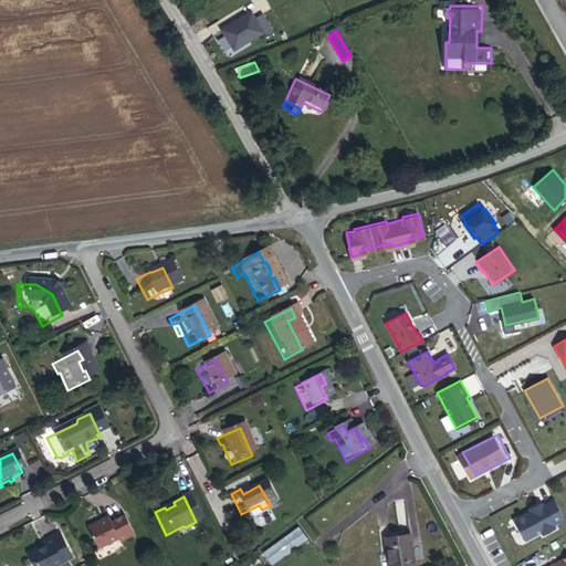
[(564,517),(553,499),(542,504),(541,502),(530,509),(531,511),(514,520),(525,538),(541,530),(542,533),(554,526),(553,523),(564,517)]
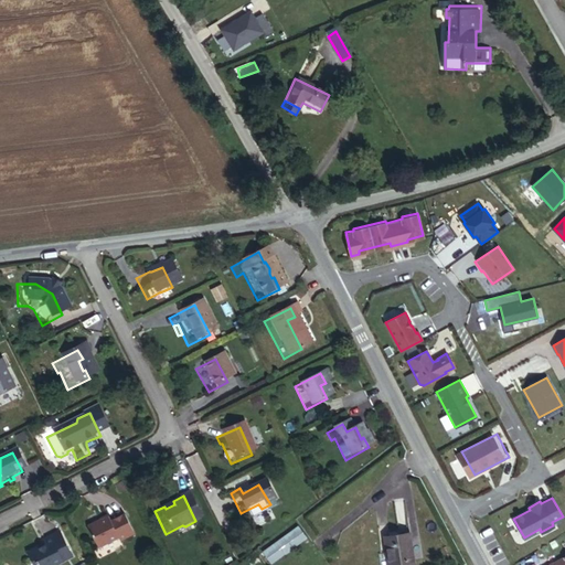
[(126,541),(116,521),(102,529),(98,524),(80,533),(89,554),(108,545),(110,548),(126,541)]
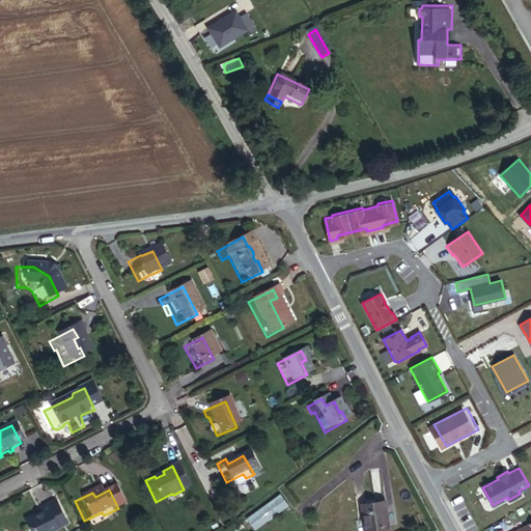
[(247,520),(255,530),(256,530),(290,507),(281,495),(247,520)]
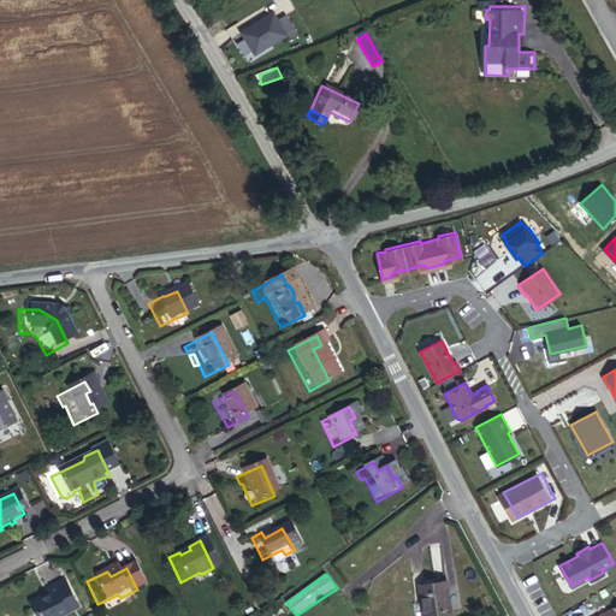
[(65,615),(63,611),(67,608),(58,586),(41,594),(45,602),(40,604),(37,602),(24,609),(27,615),(65,615)]
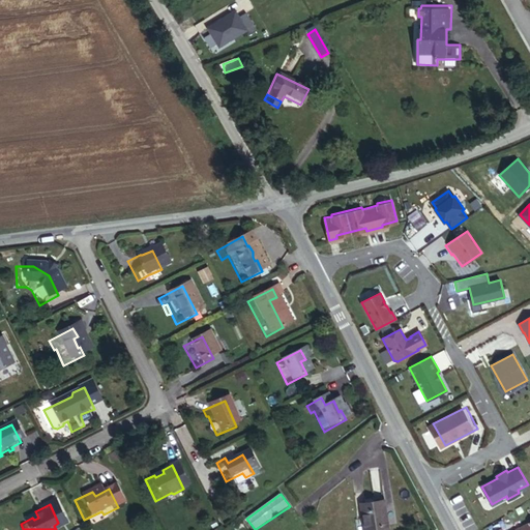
[(381,529),(379,505),(353,506),(355,529),(381,529)]
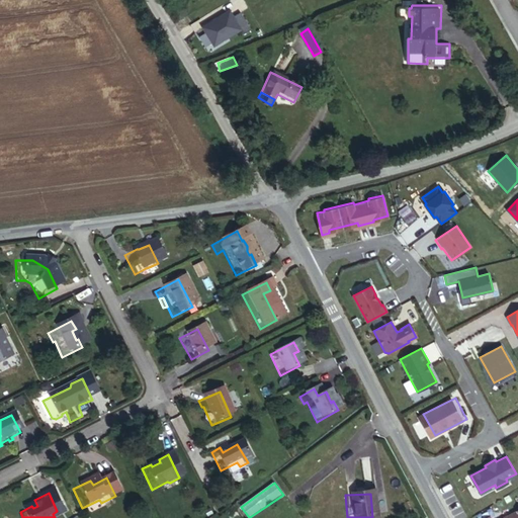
[(517,517),(517,508),(499,517),(490,517),(489,515),(482,517),(517,517)]
